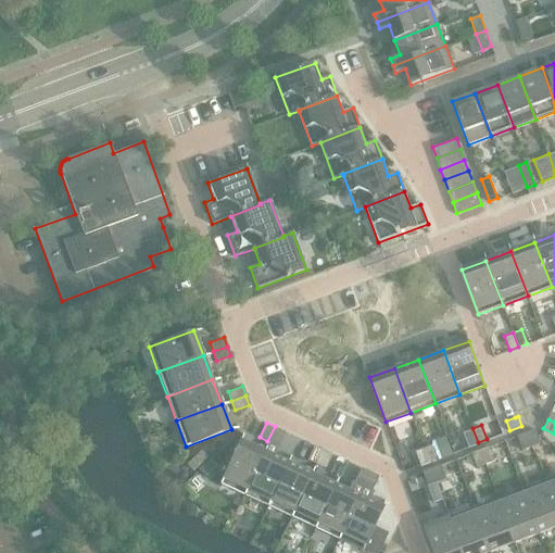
[(267,441),(266,443),(275,448),(277,449),(285,431),(284,430),(275,426),(267,441)]
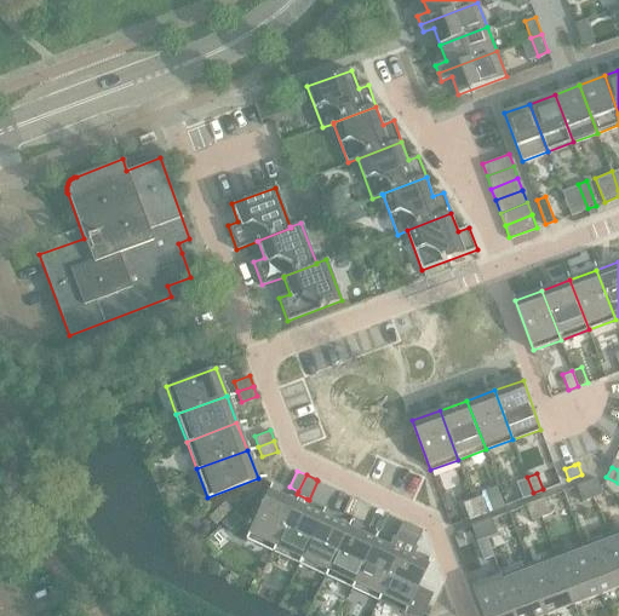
[(533,493),(527,477),(517,481),(523,496),(533,493)]
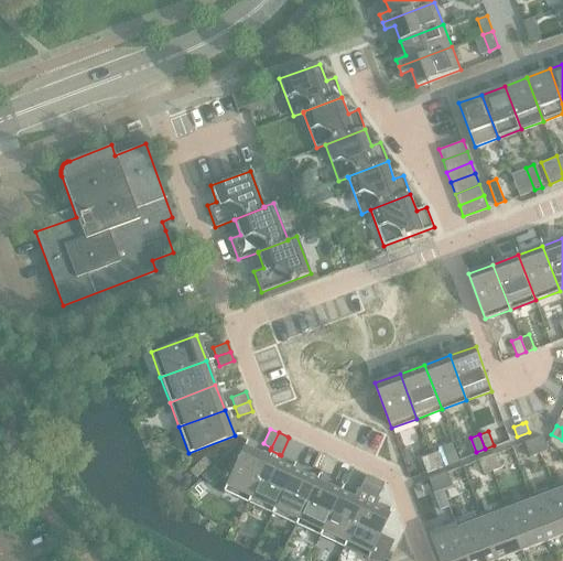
[(543,435),(534,439),(540,453),(549,450),(543,435)]
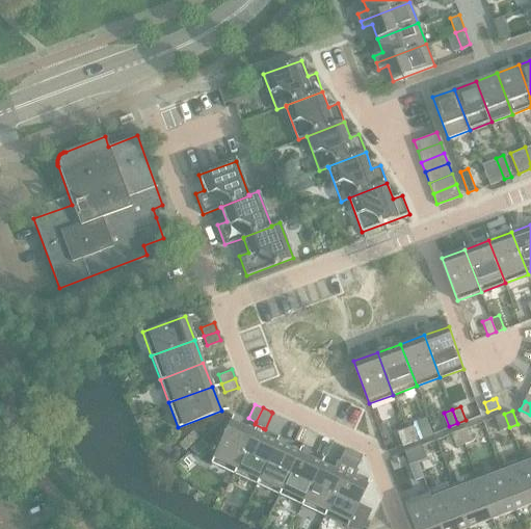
[(500,430),(509,427),(504,414),(495,417),(500,430)]
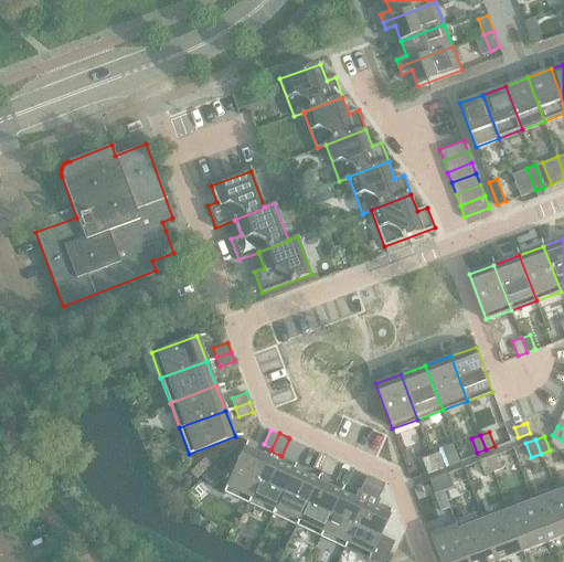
[(222,490),(247,501),(267,457),(243,446),(222,490)]
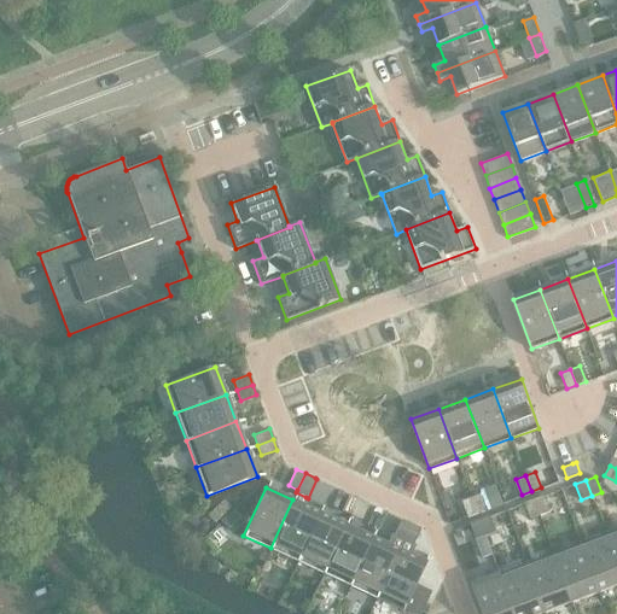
[(481,492),(471,496),(477,512),(487,508),(481,492)]
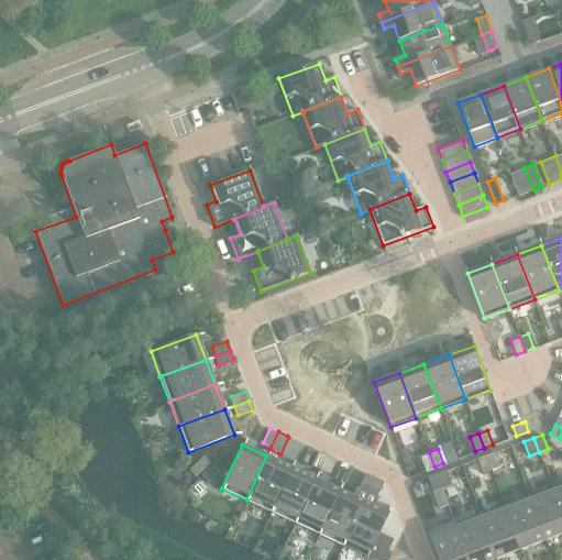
[(310,464),(305,473),(315,478),(319,469),(326,453),(317,450),(310,464)]
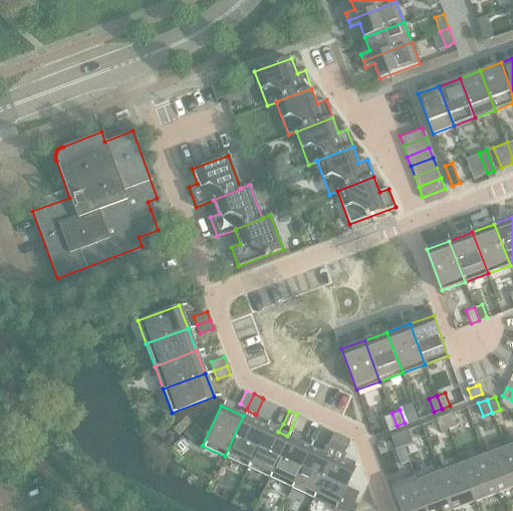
[(452,412),(445,415),(449,428),(457,425),(452,412)]
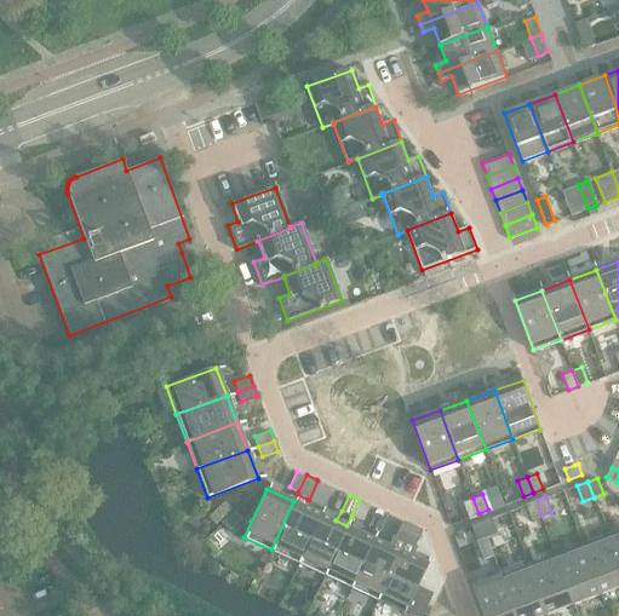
[(479,513),(473,498),(463,501),(469,517),(479,513)]
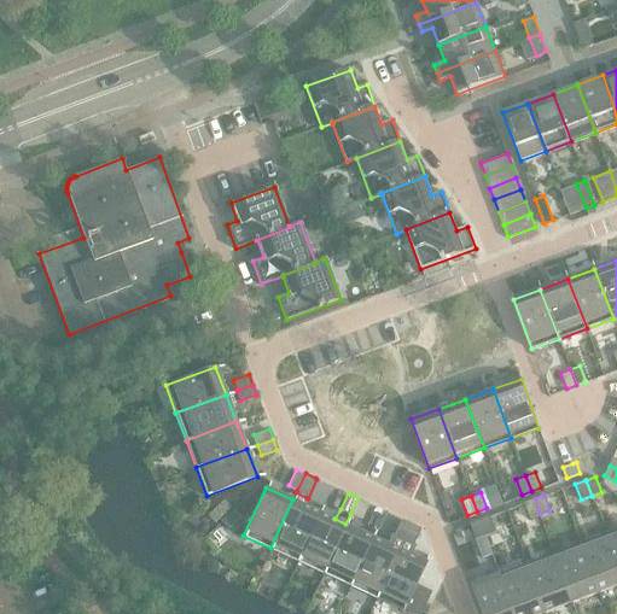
[(350,514),(345,524),(354,528),(359,518),(366,502),(358,497),(350,514)]
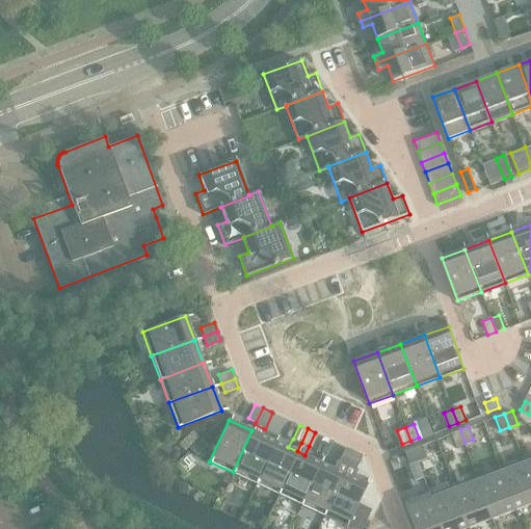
[(456,446),(465,443),(460,429),(451,432),(456,446)]
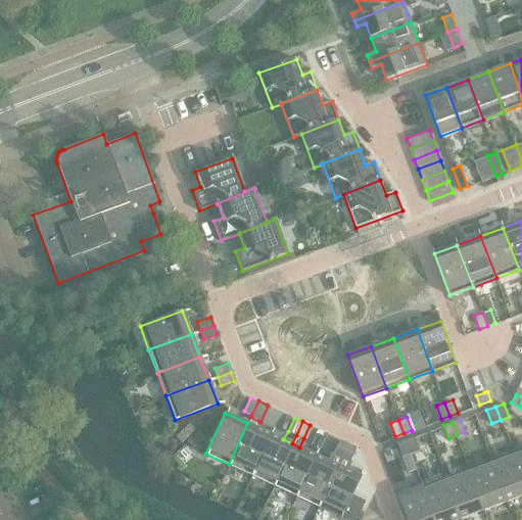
[(270,434),(247,423),(229,464),(251,474),(270,434)]
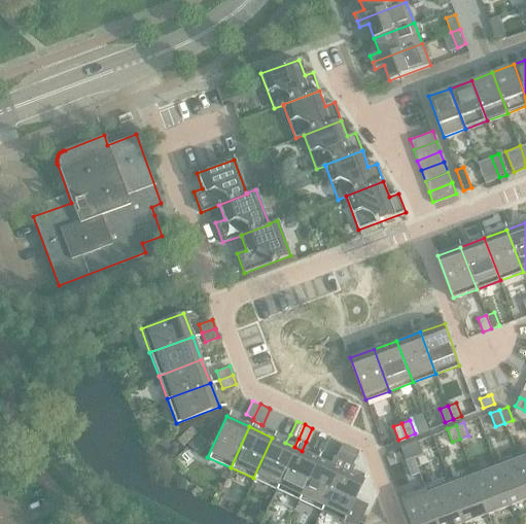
[(285,443),(272,438),(253,478),(275,488),(294,447),(285,443)]
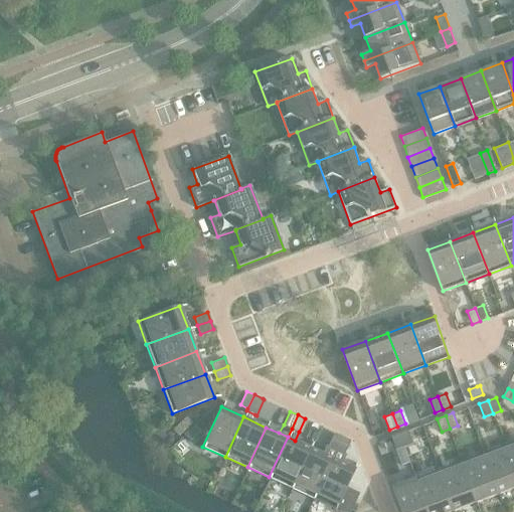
[(407,430),(399,433),(404,446),(412,443),(407,430)]
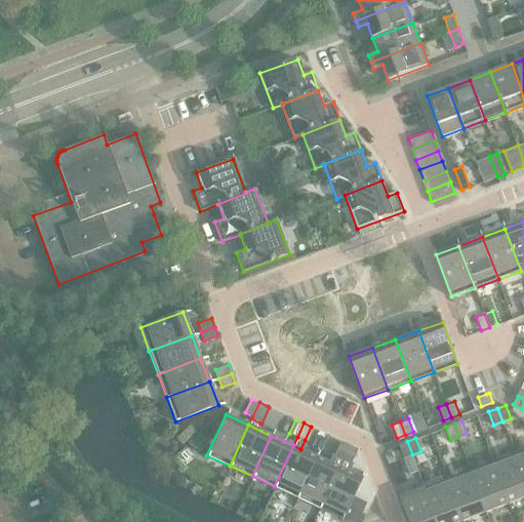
[(341,457),(348,444),(339,440),(333,453),(341,457)]
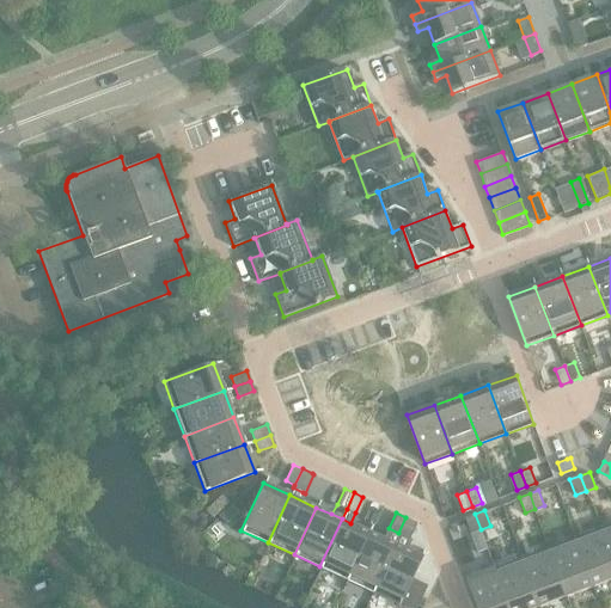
[(471,533),(481,529),(475,514),(465,517),(471,533)]
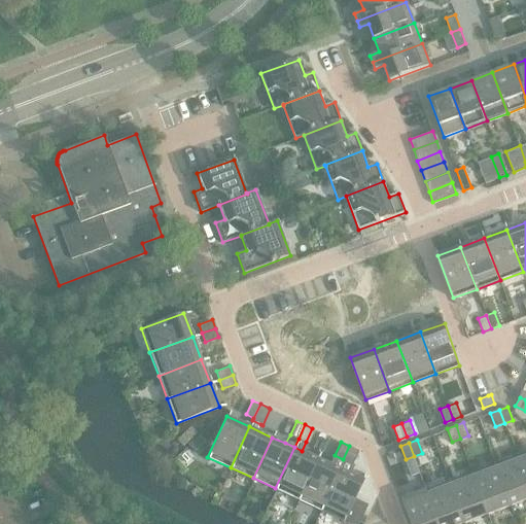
[(357,449),(349,446),(343,459),(351,462),(357,449)]
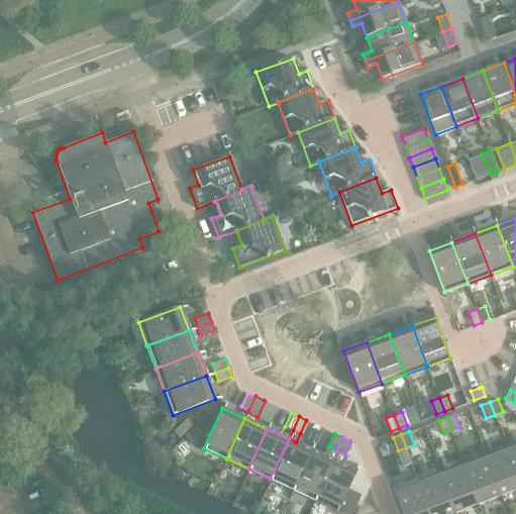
[(296,442),(289,438),(270,479),(292,489),(311,449),(296,442)]
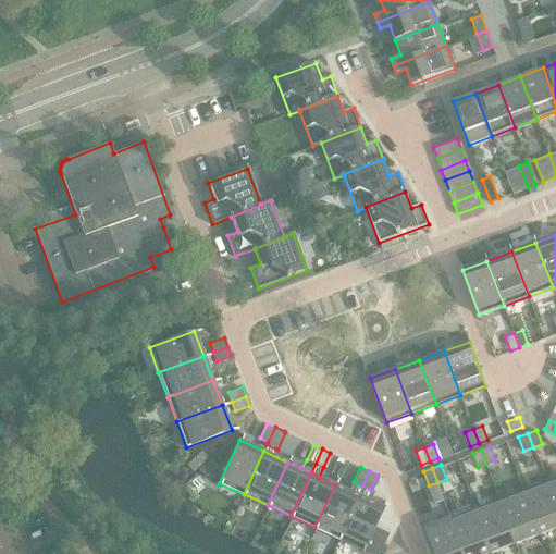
[(555,500),(547,478),(523,488),(540,531),(555,525),(555,500)]
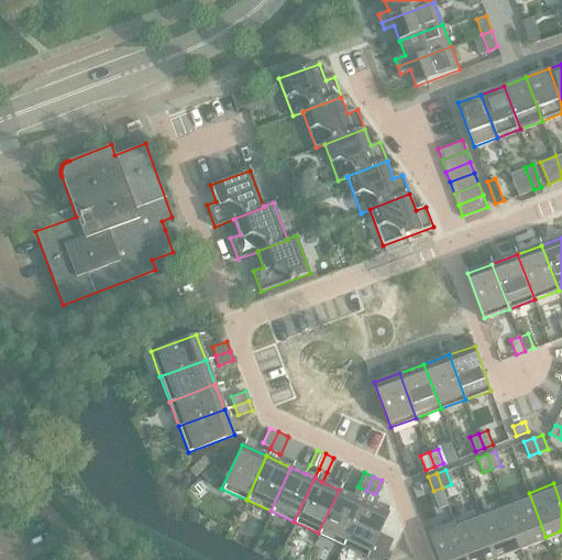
[(318,533),(342,544),(366,491),(357,486),(353,496),(339,490),(318,533)]
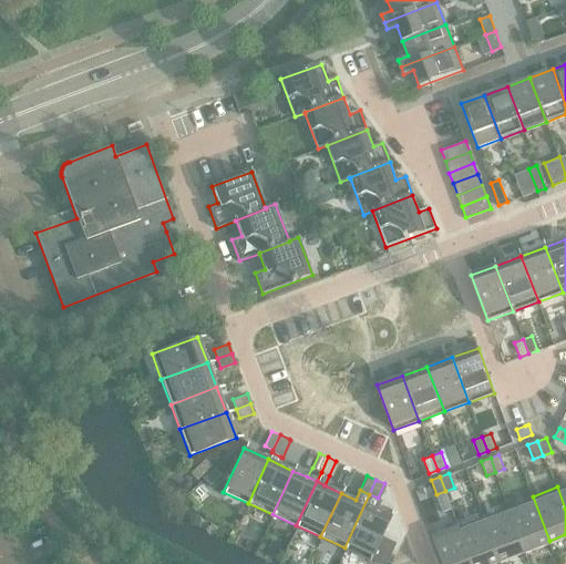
[(390,516),(373,508),(378,498),(369,494),(345,547),(370,560),(370,563),(384,563),(394,542),(381,535),(390,516)]
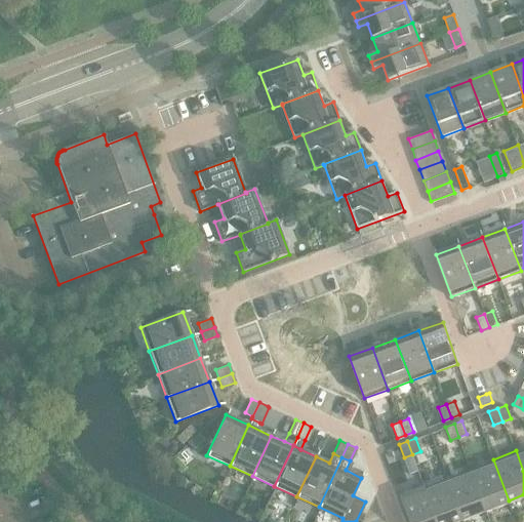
[(493,459),(470,468),(485,510),(509,500),(493,459)]
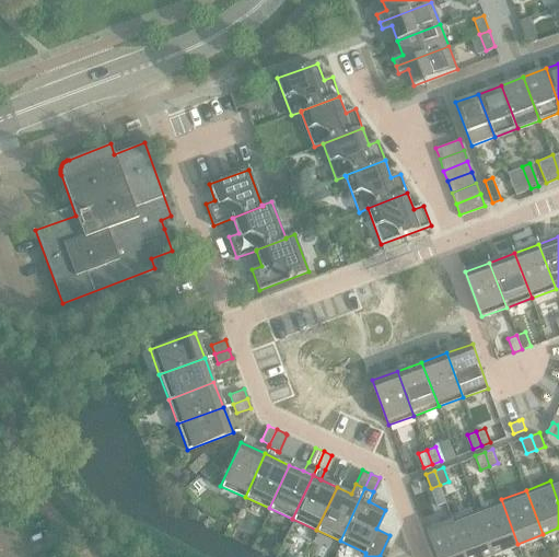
[(501,499),(477,509),(493,553),(517,544),(501,499)]
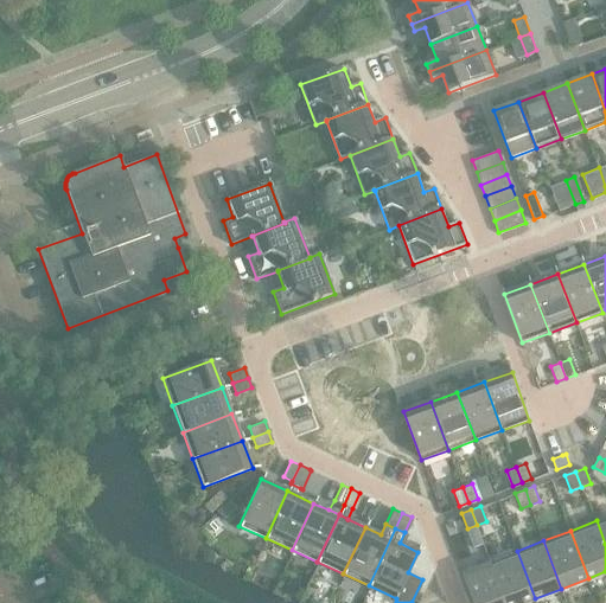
[(517,551),(490,560),(505,602),(522,602),(535,598),(517,551)]
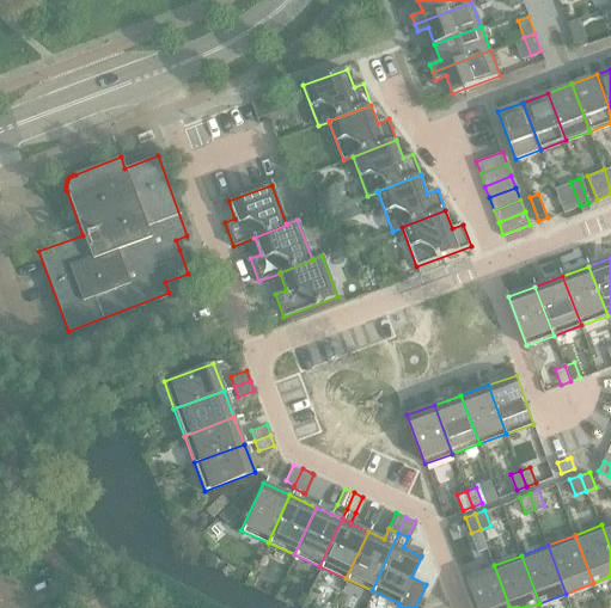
[(477,607),(509,607),(494,565),(466,576),(470,583),(469,583),(477,607)]
